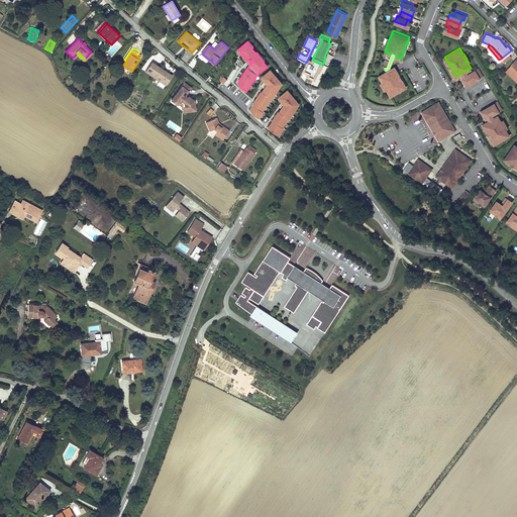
[(511,63),(506,69),(509,72),(511,69),(516,75),(516,57),(511,62),(511,63)]
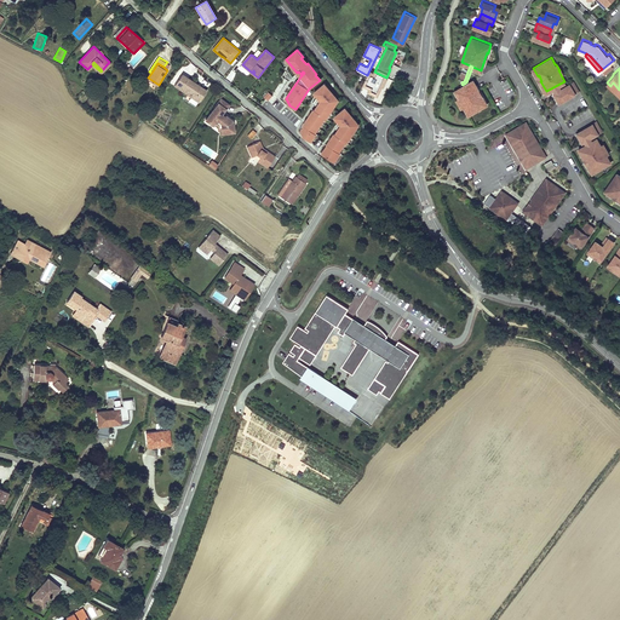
[(183,73),(176,84),(201,101),(208,90),(183,73)]
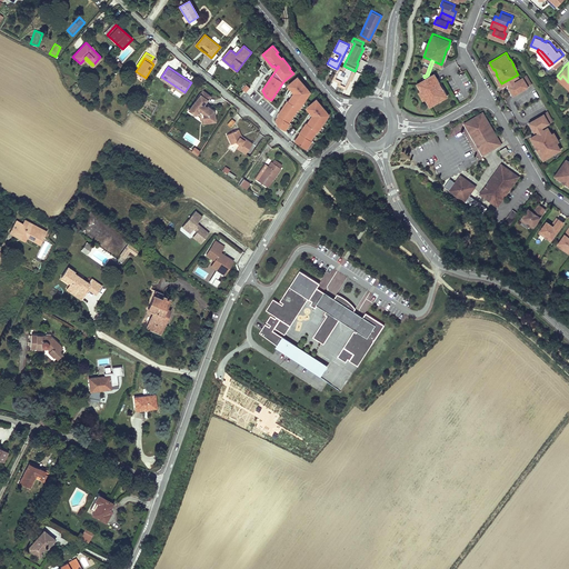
[(430,103),(447,93),(442,86),(441,87),(438,81),(439,81),(435,72),(428,76),(425,78),(418,81),(423,91),(422,91),(426,97),(430,103)]
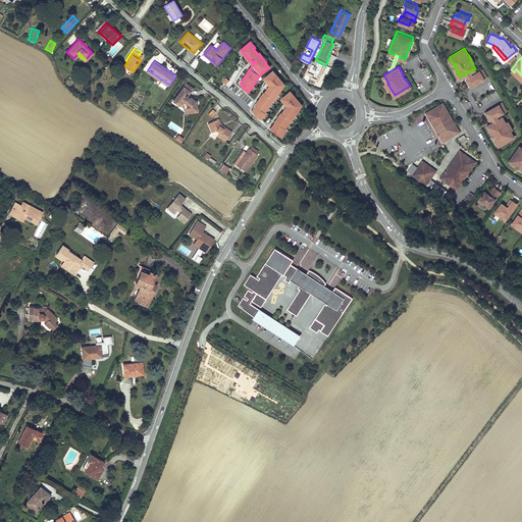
[(469,80),(472,84),(487,75),(482,67),(467,76),(468,80),(469,80)]
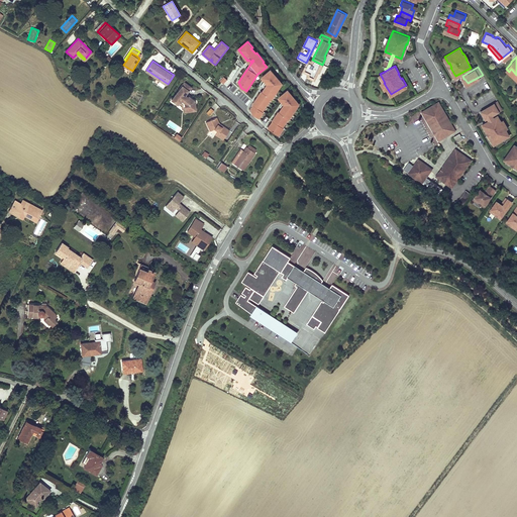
[(271,70),(263,77),(266,80),(267,81),(271,84),(271,85),(268,84),(266,87),(263,92),(262,91),(252,105),(253,105),(251,109),(253,114),(260,118),(264,112),(263,111),(271,98),(272,99),(280,87),(278,85),(281,81),(277,76),(275,78),(273,74),(274,73),(271,70)]
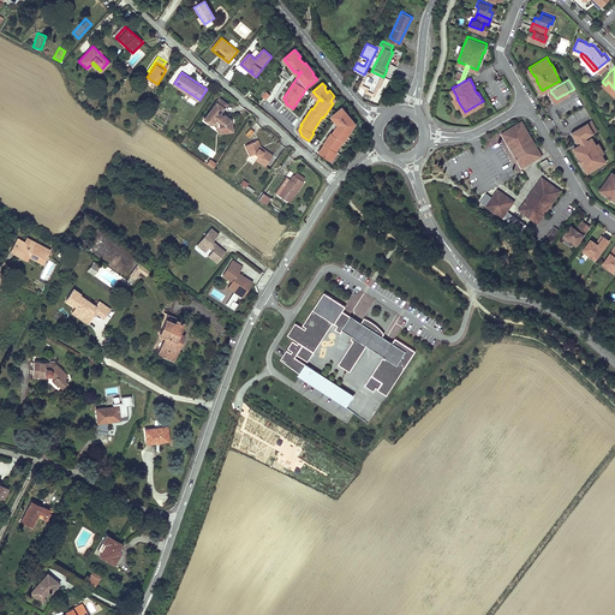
[(216,103),(224,108),(228,102),(220,96),(215,103),(216,103)]
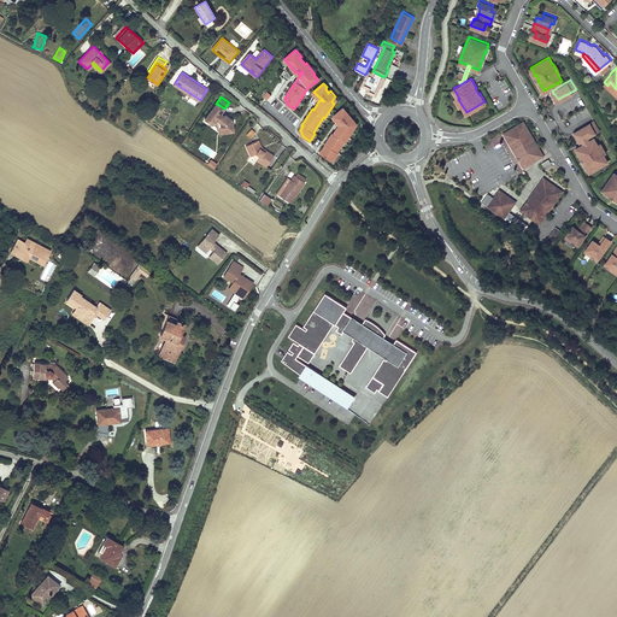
[(347,111),(344,107),(334,116),(336,119),(339,121),(345,124),(344,127),(340,124),(338,128),(334,134),(333,133),(325,145),(321,152),(333,160),(339,153),(338,152),(344,142),(345,142),(354,128),(352,125),(356,122),(350,116),(348,117),(345,113),(347,111)]
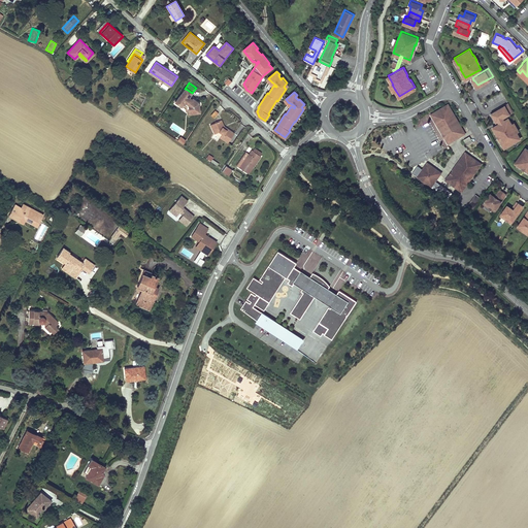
[(191,112),(201,111),(199,103),(198,102),(199,101),(193,97),(193,98),(191,97),(190,95),(187,93),(183,93),(176,101),(182,104),(184,102),(188,101),(190,103),(190,107),(191,112)]
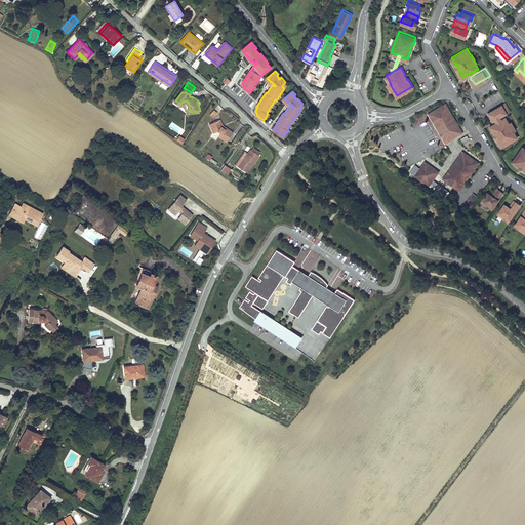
[(454,116),(446,102),(443,103),(451,117),(454,116)]
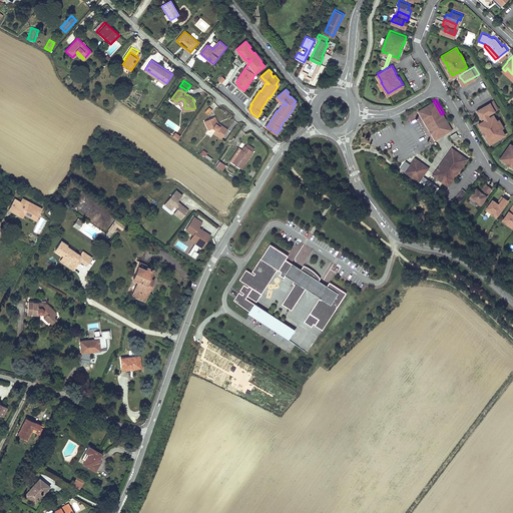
[(493,99),(479,107),(481,112),(480,113),(482,116),(498,106),(493,99)]
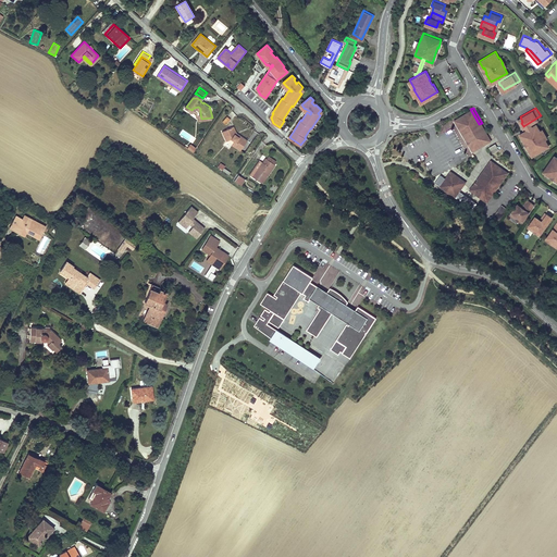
[(479,124),(470,109),(455,118),(463,133),(467,132),(475,147),(491,138),(482,123),(479,124)]
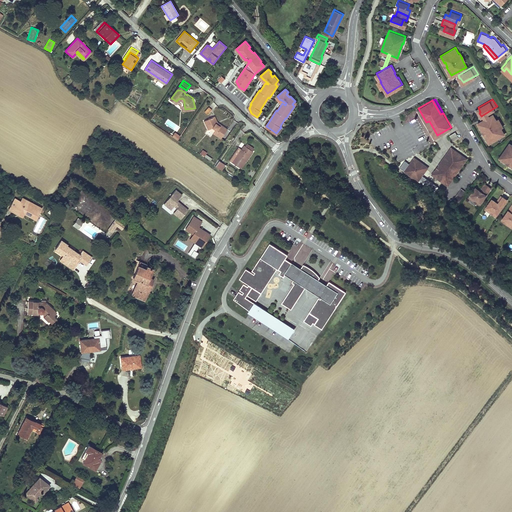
[(485,134),(489,141),(504,132),(501,126),(501,125),(498,120),(498,121),(493,112),(478,121),(482,129),(483,129),(486,133),(485,134)]
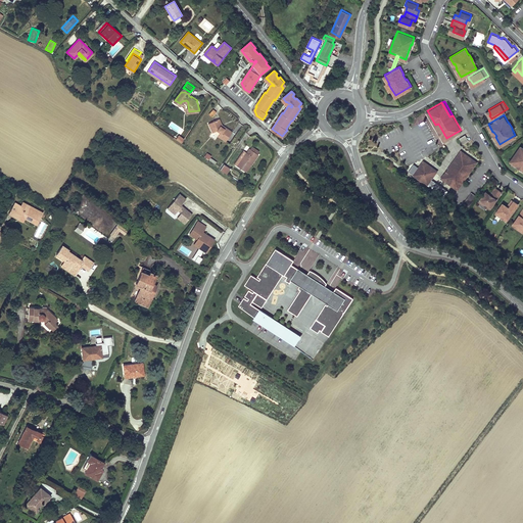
[(220,120),(209,124),(214,133),(218,131),(221,133),(219,136),(227,142),(233,133),(226,128),(225,129),(221,127),(222,125),(220,120)]
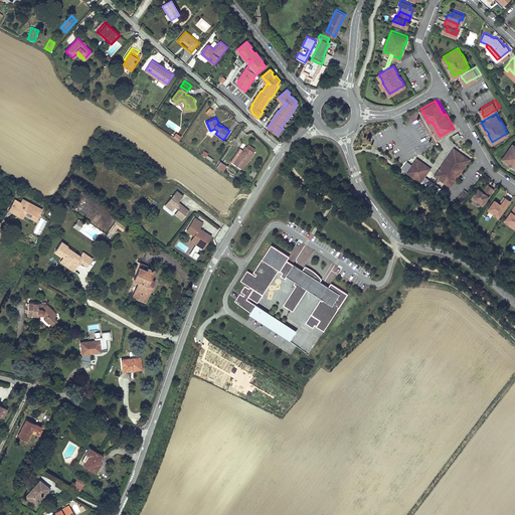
[(432,122),(428,123),(438,138),(440,136),(432,122)]
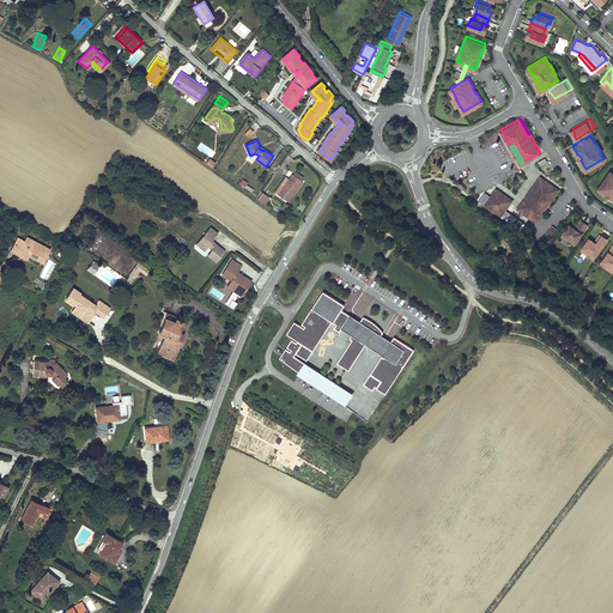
[(542,169),(550,165),(545,158),(539,162),(542,169)]
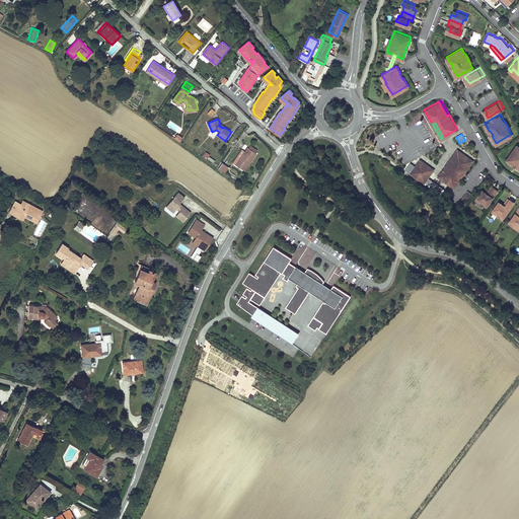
[(518,144),(517,143),(507,157),(513,162),(514,161),(518,164),(518,165),(518,166),(518,144)]
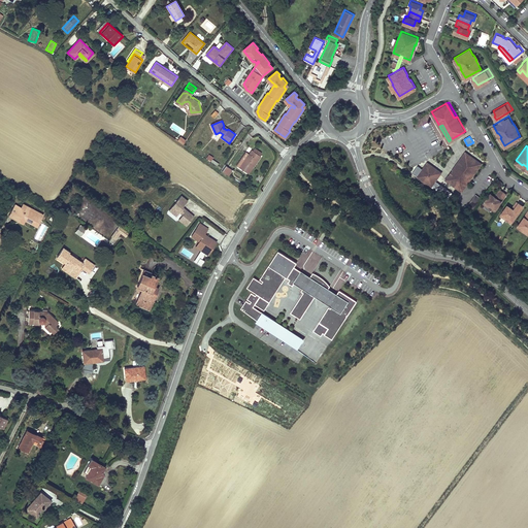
[(257,162),(258,162),(263,156),(262,155),(255,150),(253,150),(251,153),(248,151),(238,165),(250,172),(254,166),(257,162)]
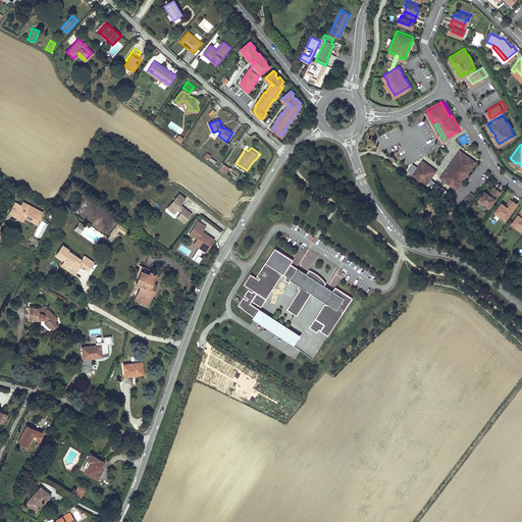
[(444,179),(457,189),(467,175),(464,173),(474,160),(461,151),(451,164),(453,166),(444,179)]
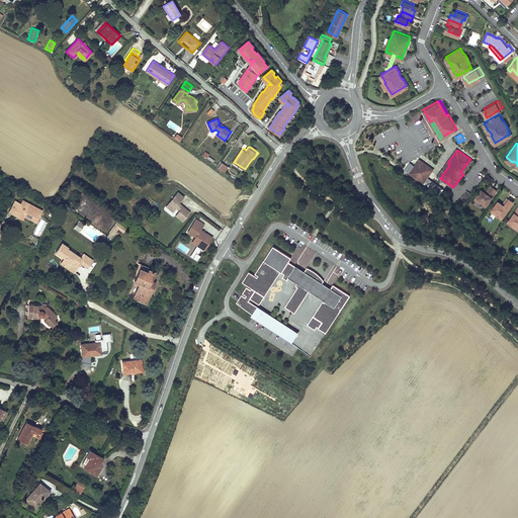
[(411,161),(406,168),(438,191),(443,185),(428,174),(433,167),(420,158),(415,164),(411,161)]
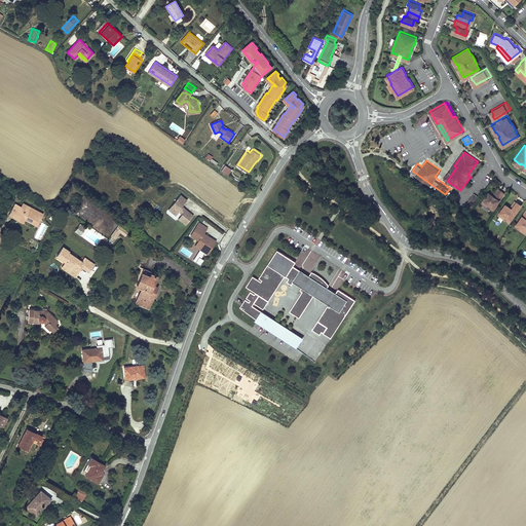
[(471,177),(480,163),(478,161),(467,175),(471,177)]
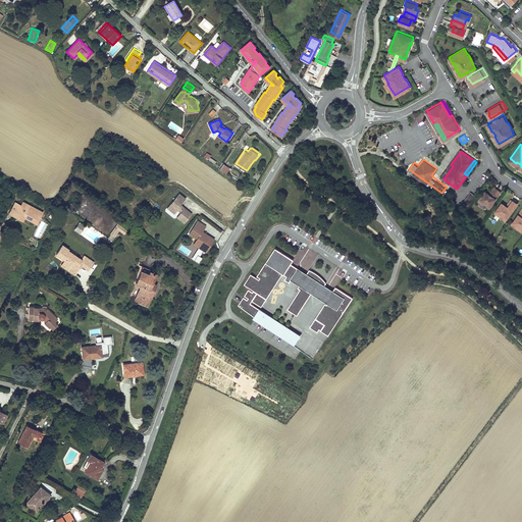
[(224,164),(220,170),(226,174),(230,168),(224,164)]
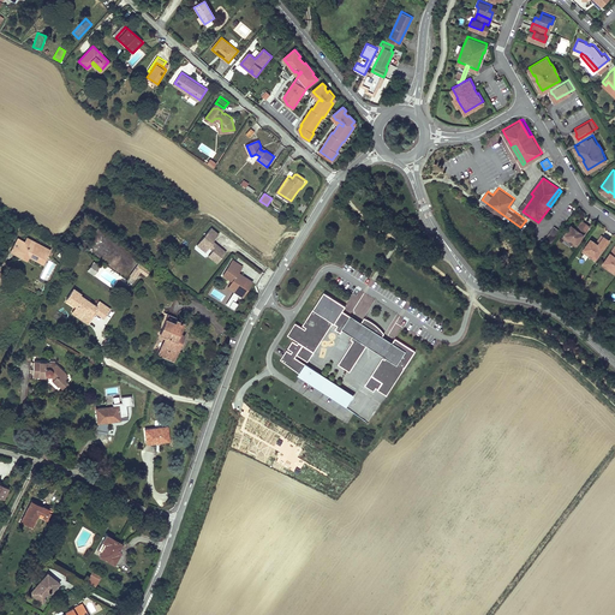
[(531,193),(520,209),(523,212),(533,196),(531,193)]
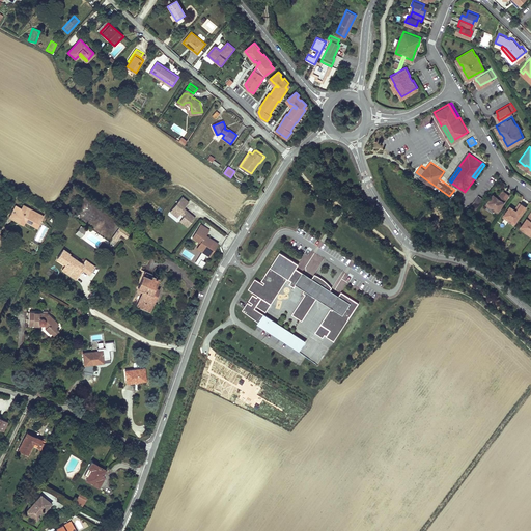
[(494,193),(486,202),(492,206),(494,204),(499,207),(509,193),(505,190),(500,197),(498,195),(494,193)]
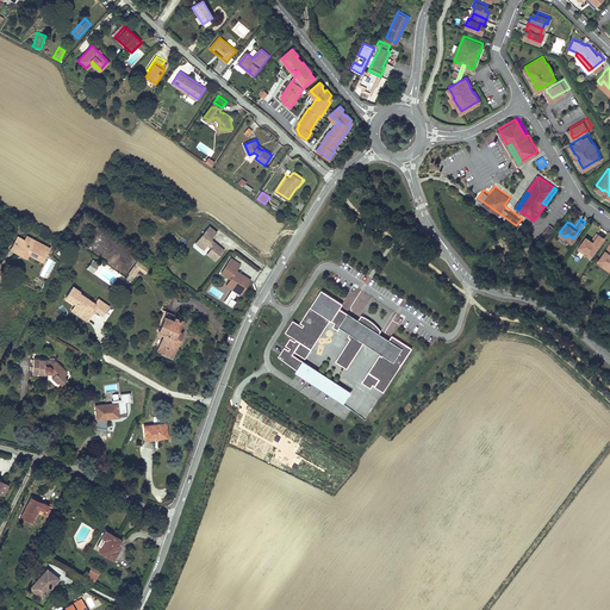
[(558,228),(549,222),(541,234),(548,240),(558,228)]
